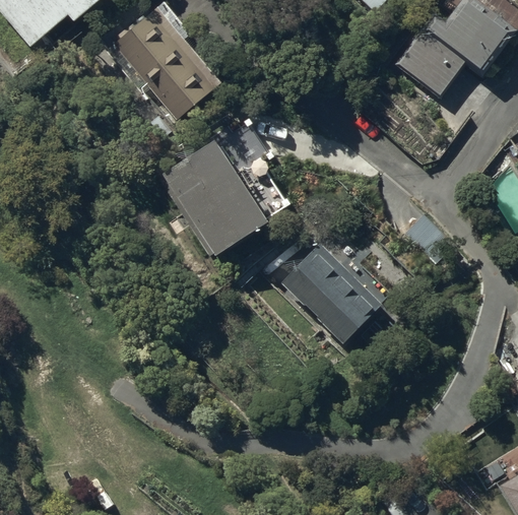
[(0,12),(29,48),(68,11),(75,19),(95,0),(0,0),(0,12)]
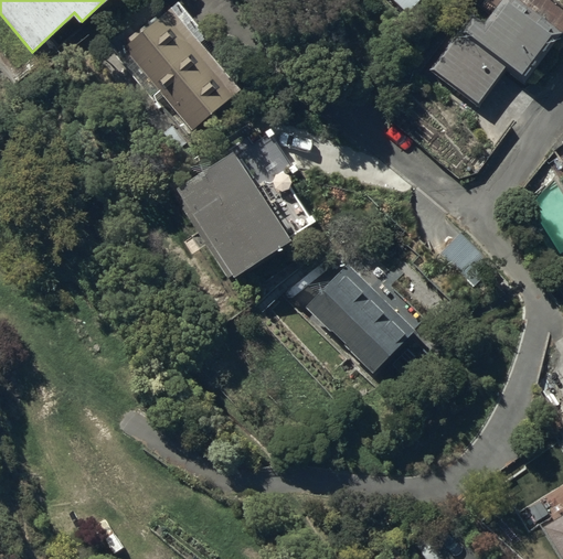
[(390,0),(404,14),(417,0),(390,0)]
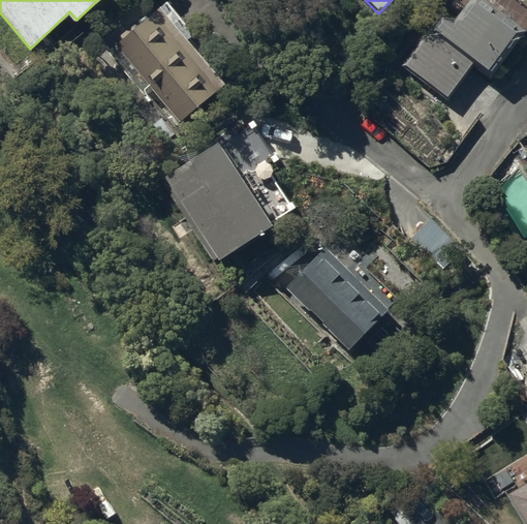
[(469,0),(454,24),(439,14),(403,67),(447,98),(475,57),(491,67),(518,29),(476,0),(469,0)]
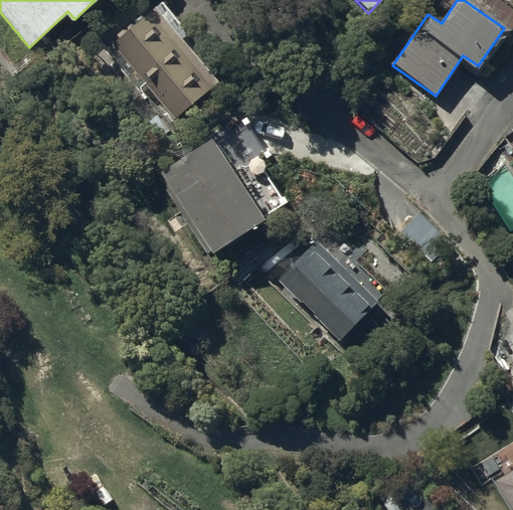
[(155,6),(102,51),(137,96),(147,88),(173,121),(219,81),(155,6)]
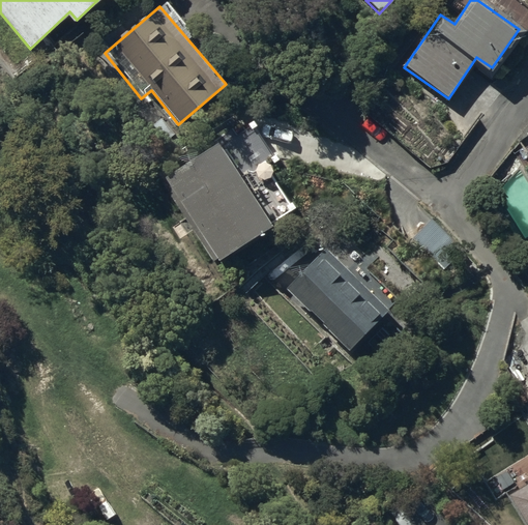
[(228,130),(165,172),(220,259),(292,210),(264,168),(268,165),(245,130),(234,138),(228,130)]
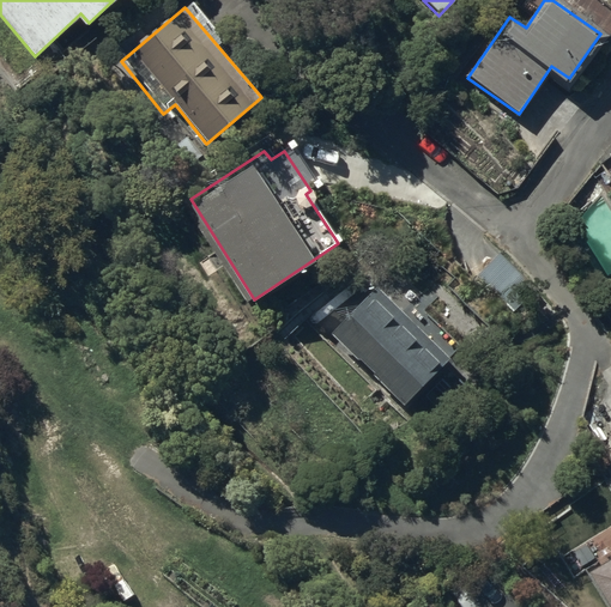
[(376,286),(331,333),(401,405),(448,358),(376,286)]
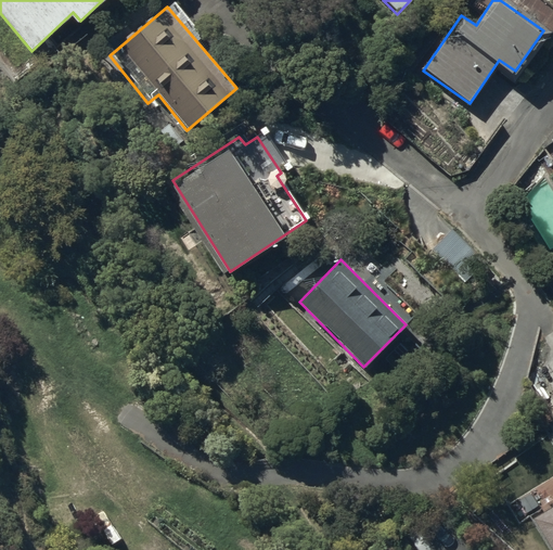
[(552,504),(531,519),(550,549),(552,549),(552,504)]
